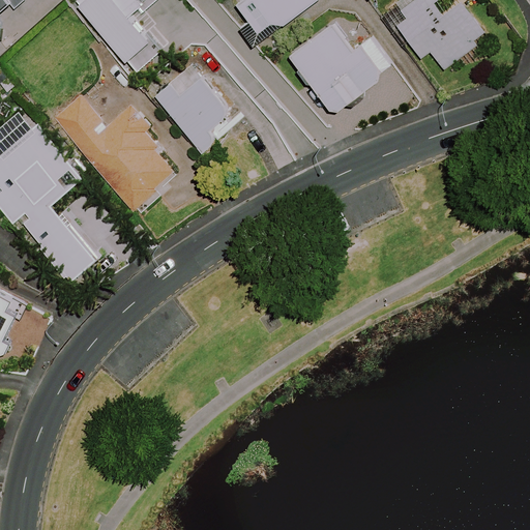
[(0,0),(0,12),(10,4),(16,9),(26,0),(0,0)]
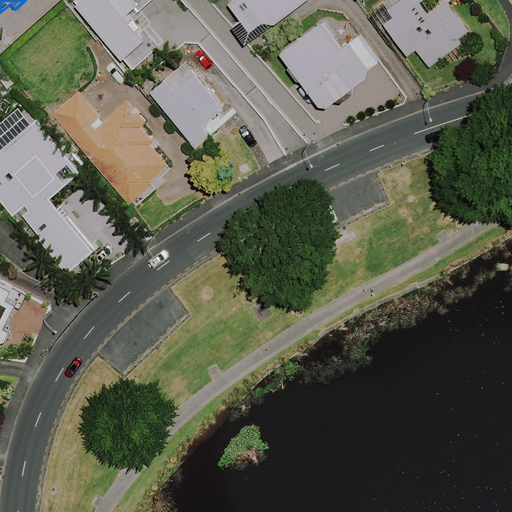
[(145,4),(149,0),(73,0),(68,5),(119,61),(144,37),(128,19),(145,4)]
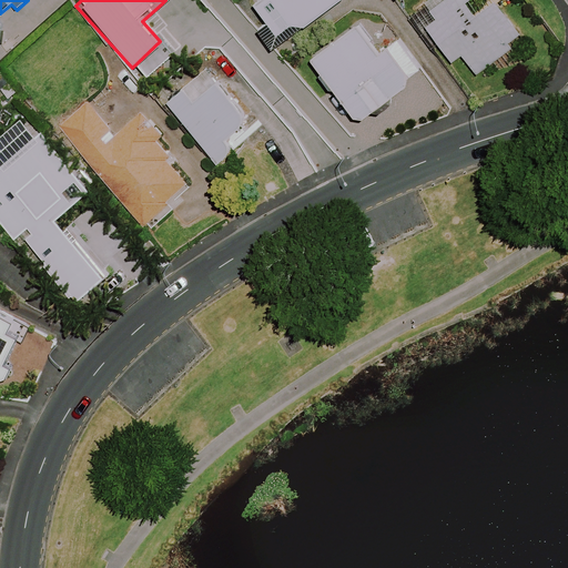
[(262,0),(256,4),(267,19),(252,31),(267,52),(284,40),(304,26),(337,0),(262,0)]
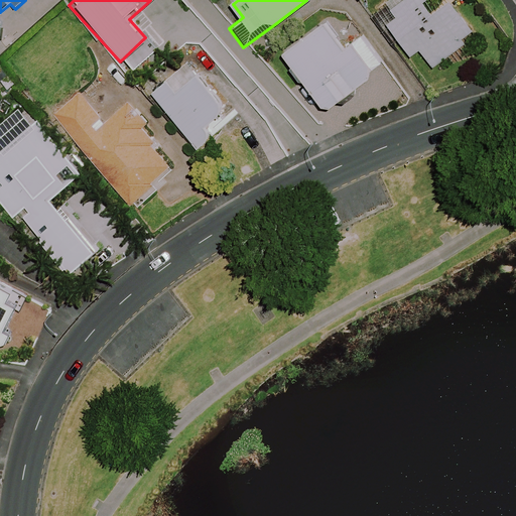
[(465,28),(442,0),(395,0),(385,7),(393,18),(384,25),(408,57),(418,50),(430,67),(456,47),(449,39),(465,28)]
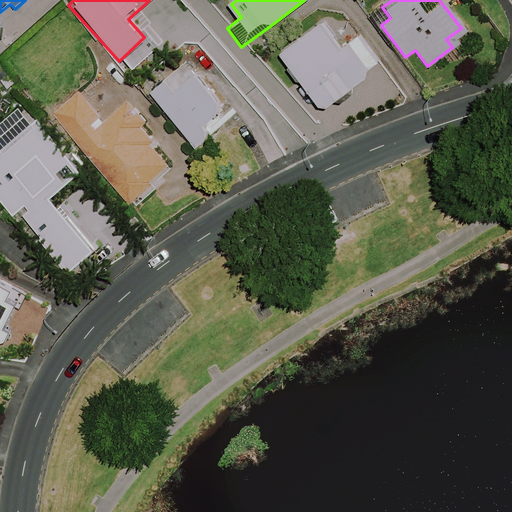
[(365,71),(380,61),(361,34),(342,47),(325,22),(282,51),(322,108),(368,76),(365,71)]
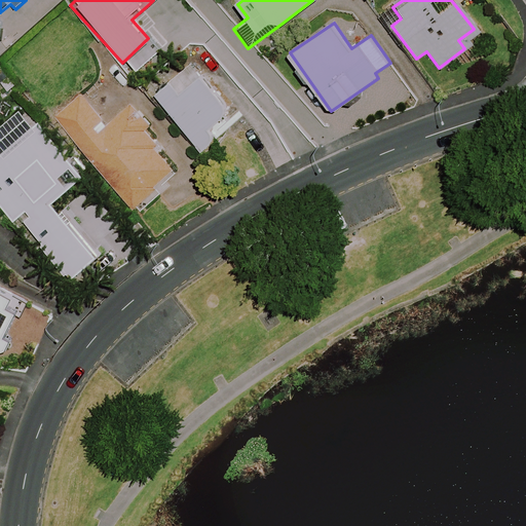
[(227,112),(198,76),(179,92),(168,81),(153,94),(198,150),(215,137),(208,128),(227,112)]
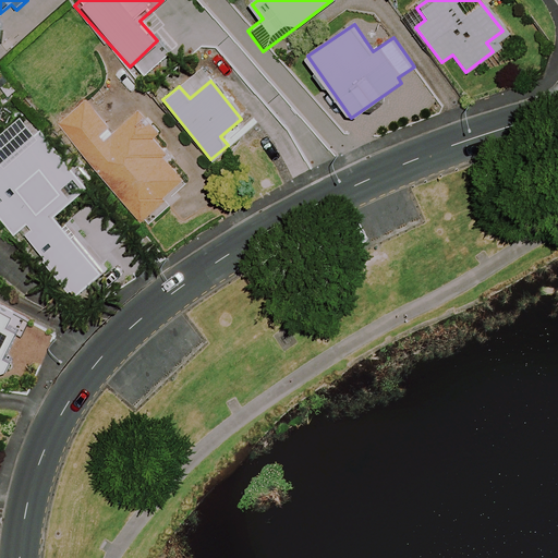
[(162,197),(184,179),(171,164),(173,161),(152,136),(157,131),(138,108),(105,135),(82,107),(60,125),(140,221),(165,201),(162,197)]
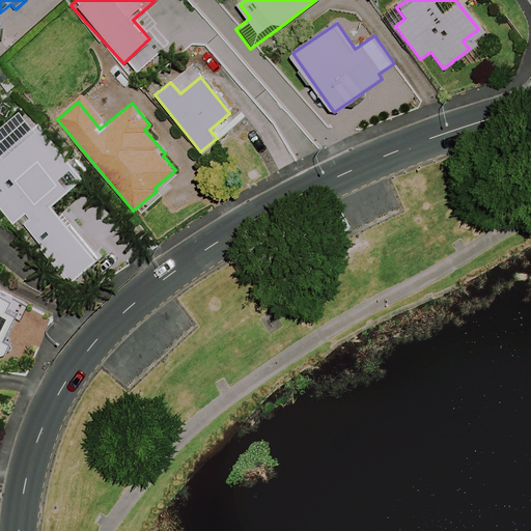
[(0,210),(15,226),(21,220),(76,279),(101,256),(54,204),(85,176),(37,123),(34,128),(19,110),(0,127),(0,210)]
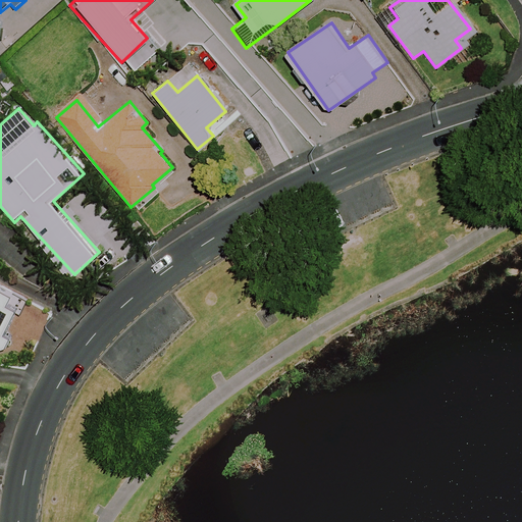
[(21,299),(0,289),(0,330),(5,333),(21,299)]
